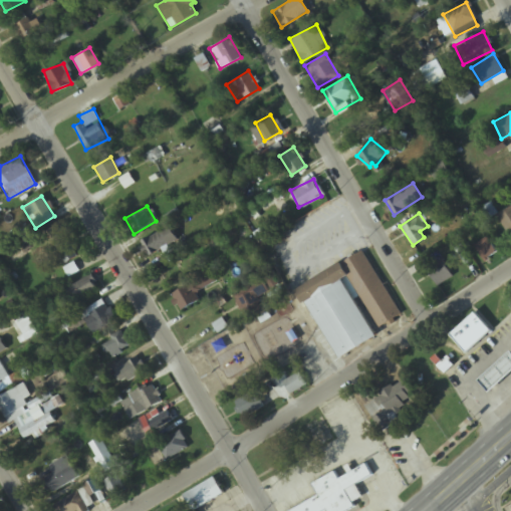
[(177,239),(168,225),(139,242),(148,256),(177,239)]
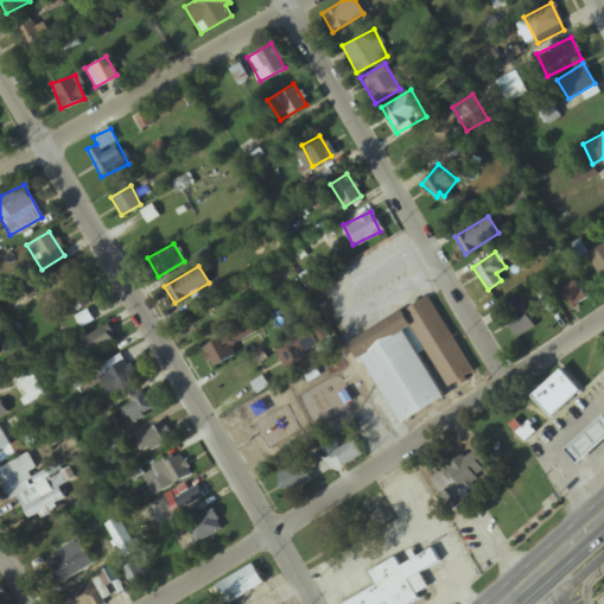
[(68,311),(89,304),(76,269),(55,278),(68,311)]
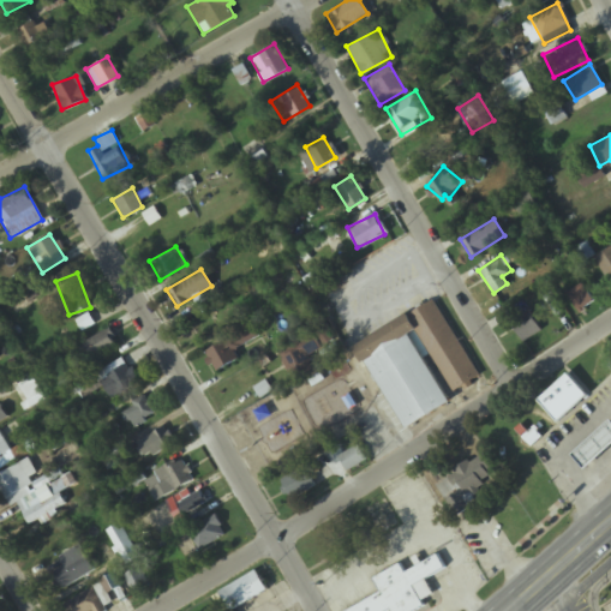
[(564,293),(577,311),(592,300),(579,282),(564,293)]
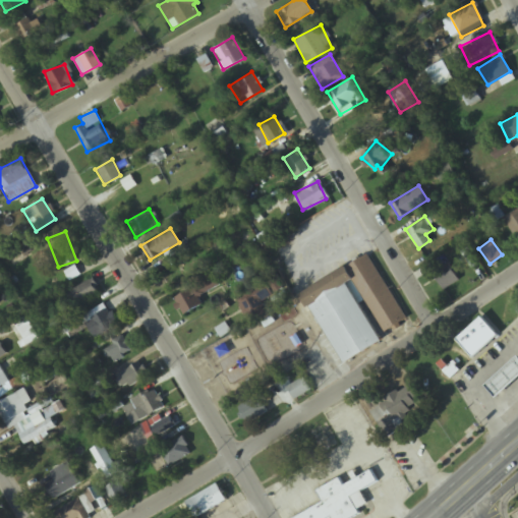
[(301,290),(340,363),(382,341),(378,334),(403,321),(368,254),(301,290)]
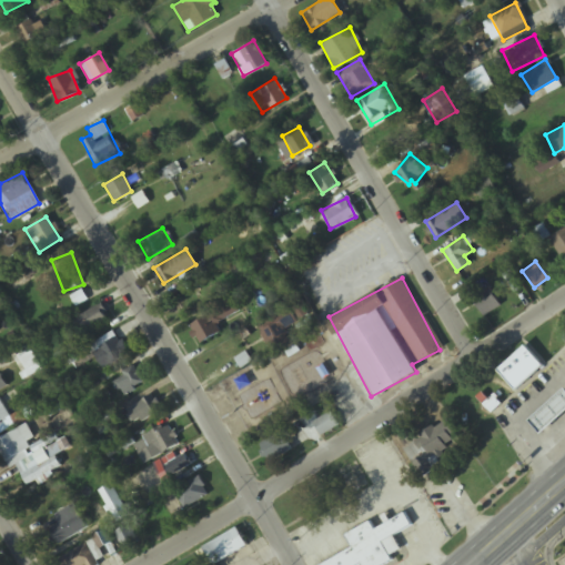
[(500,305),(485,283),(468,293),(482,315),(500,305)]
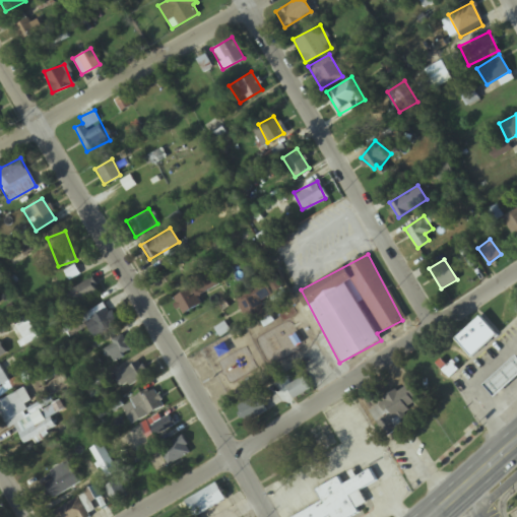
[(63,294),(70,307),(99,292),(90,277),(63,294)]
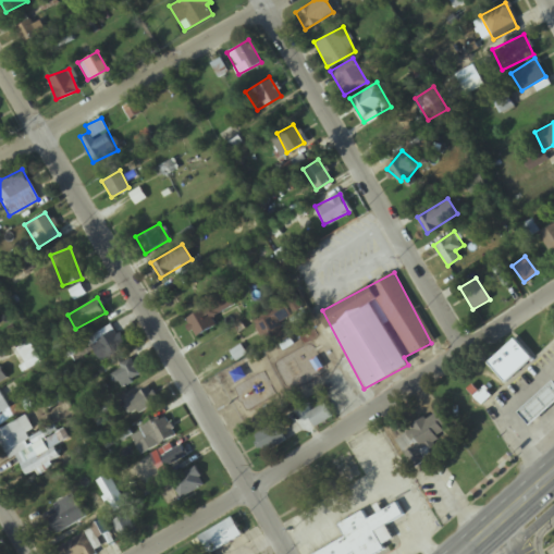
[(254,319),(261,331),(287,315),(280,303),(254,319)]
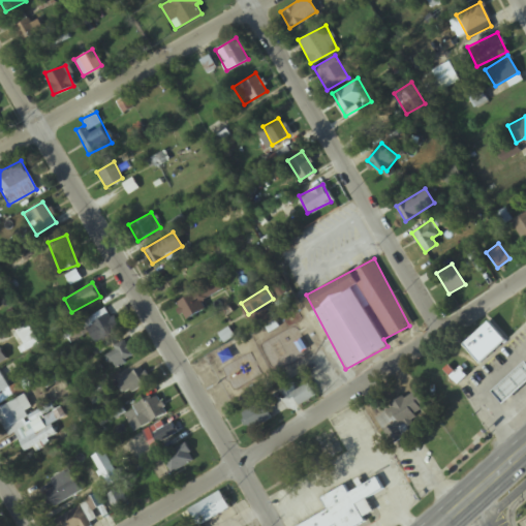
[(207,309),(197,291),(175,302),(183,319),(207,309)]
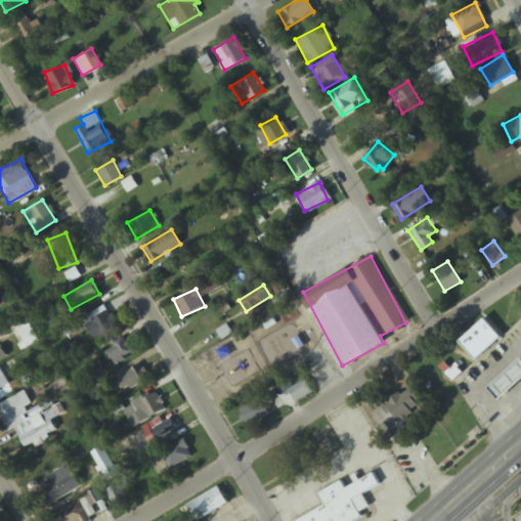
[(99,338),(118,322),(105,308),(87,323),(99,338)]
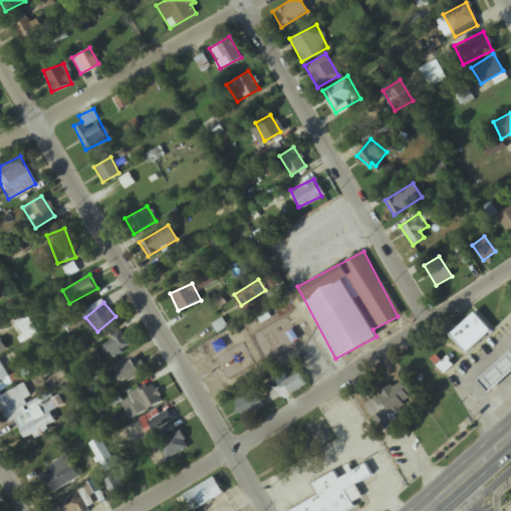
[(449,335),(466,352),(490,329),(473,311),(449,335)]
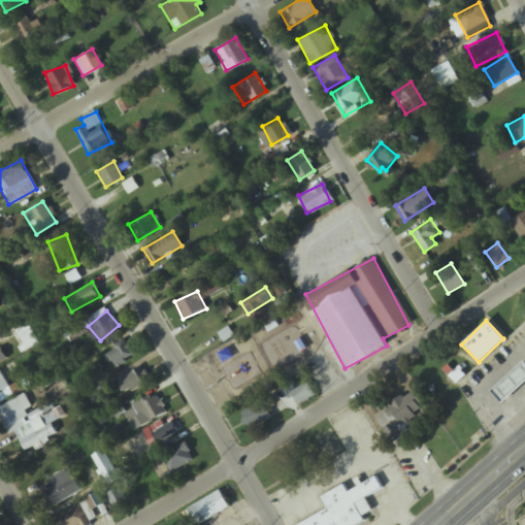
[(27,348),(37,340),(23,321),(13,328),(27,348)]
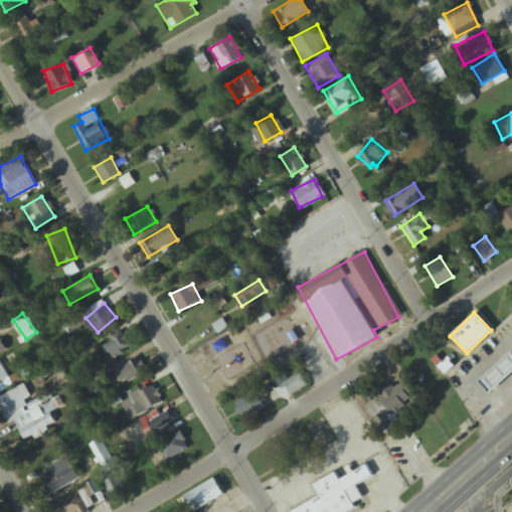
[(128,349),(122,333),(102,339),(107,356),(128,349)]
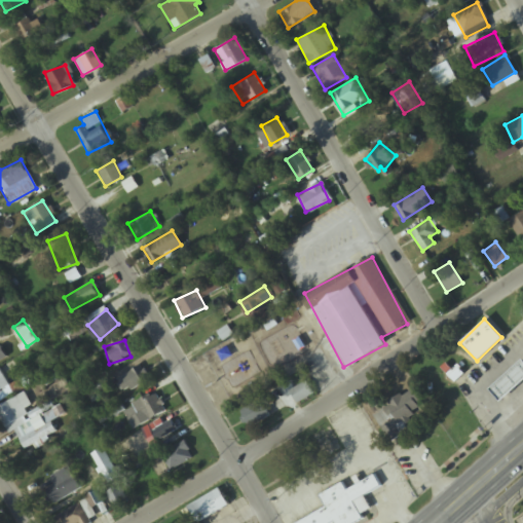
[(499,402),(522,379),(522,361),(521,360),(488,389),(499,402)]
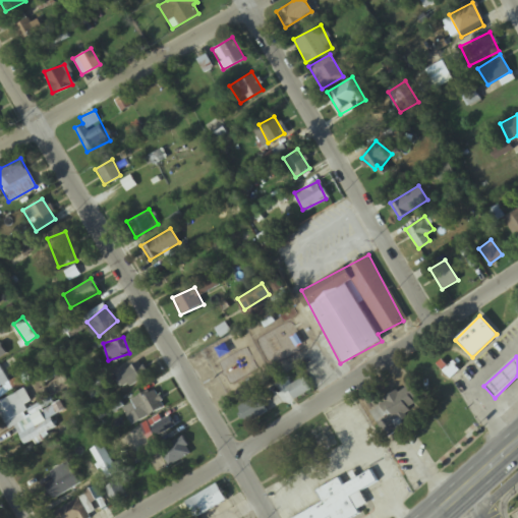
[(146,372),(136,359),(114,375),(123,388),(146,372)]
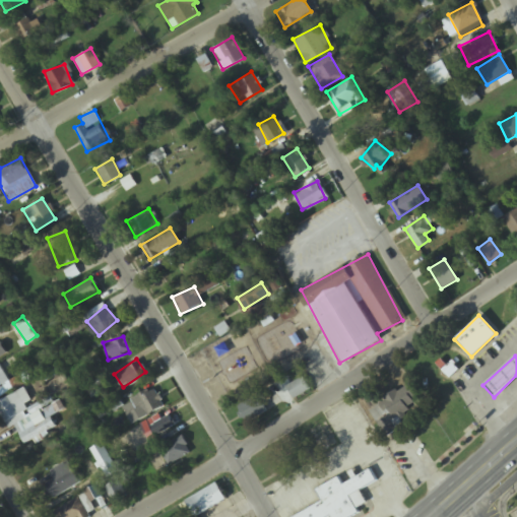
[(308,388),(302,376),(285,384),(292,396),(308,388)]
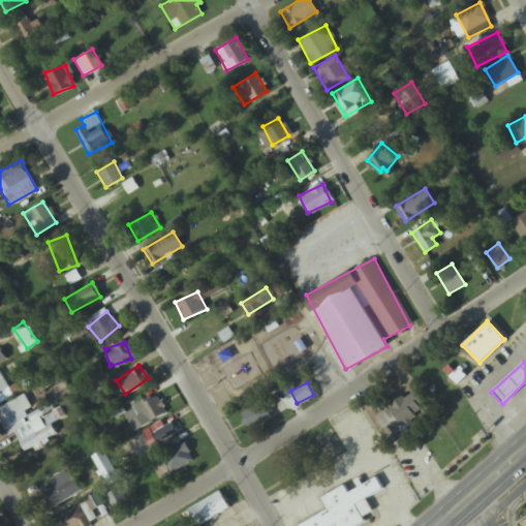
[(374,418),(395,440),(408,428),(404,423),(426,404),(410,385),(374,418)]
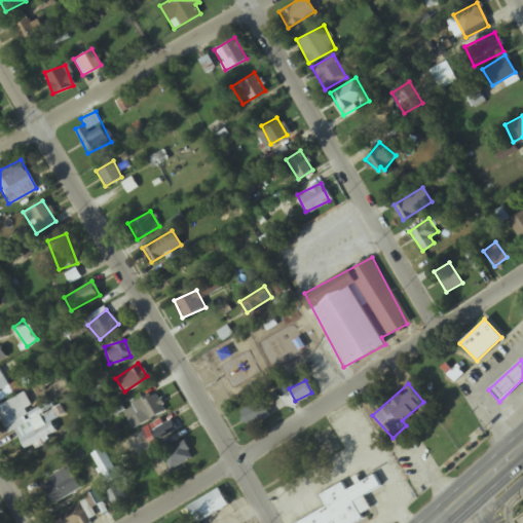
[(0,419),(4,425),(34,408),(23,390),(0,403),(0,419)]
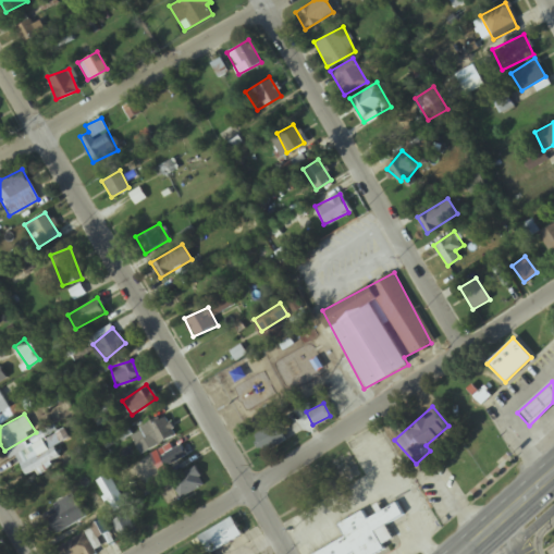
[(173,435),(163,414),(144,422),(149,434),(135,441),(139,452),(173,435)]
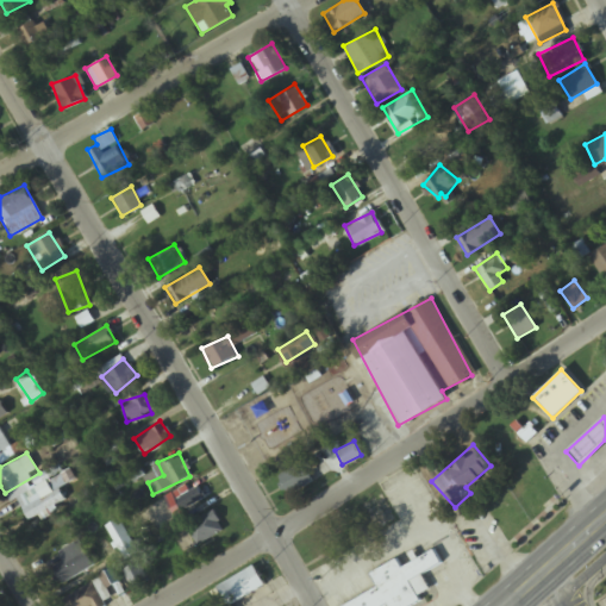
[(313,478),(301,458),(276,475),(288,493),(313,478)]
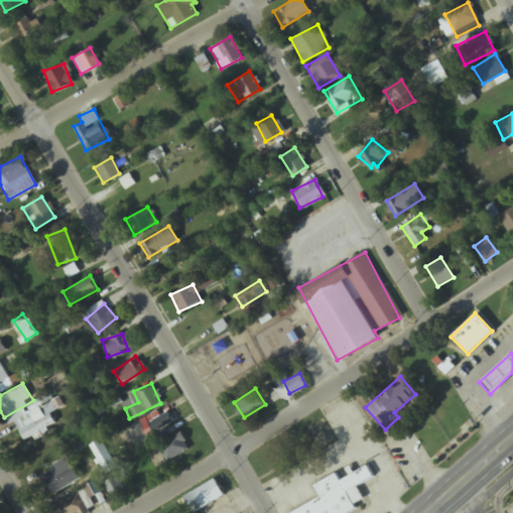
[(13,420),(23,439),(53,422),(48,412),(33,420),(29,411),(13,420)]
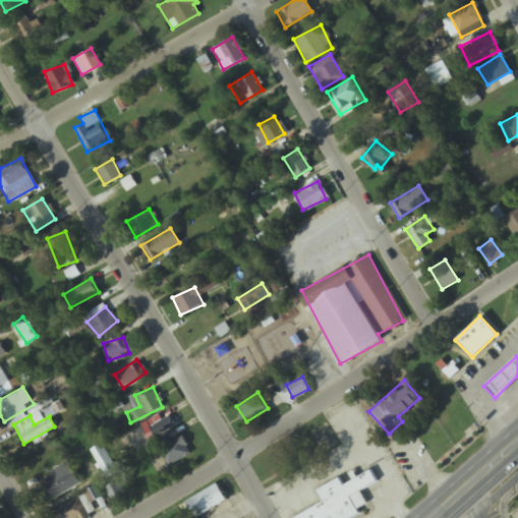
[(169,465),(189,450),(178,435),(158,451),(169,465)]
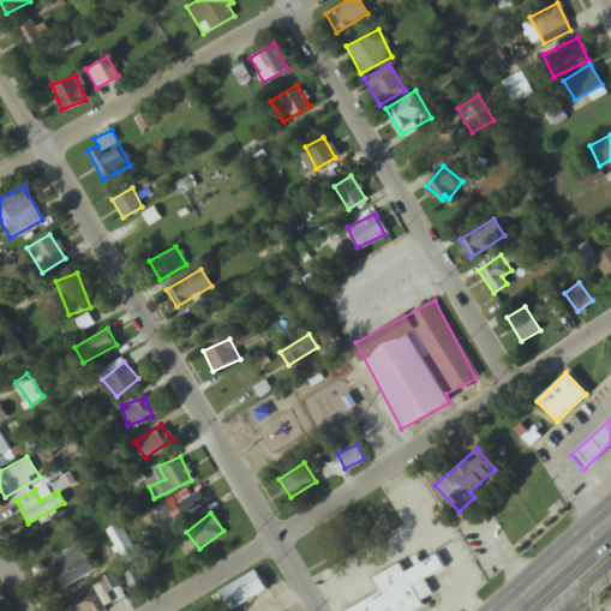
[(105,529),(124,562),(137,553),(117,521),(105,529)]
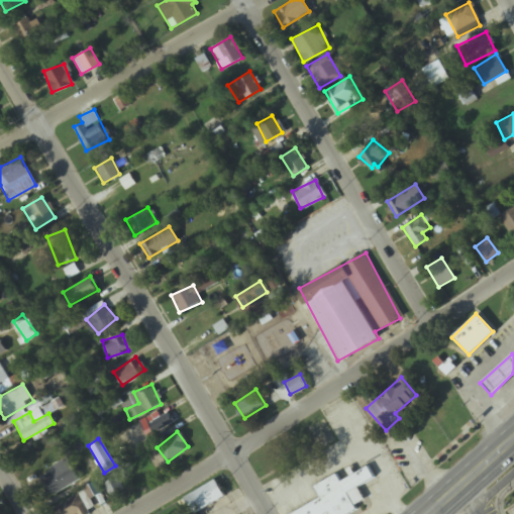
[(48,495),(78,478),(66,456),(47,467),(55,479),(42,485),(48,495)]
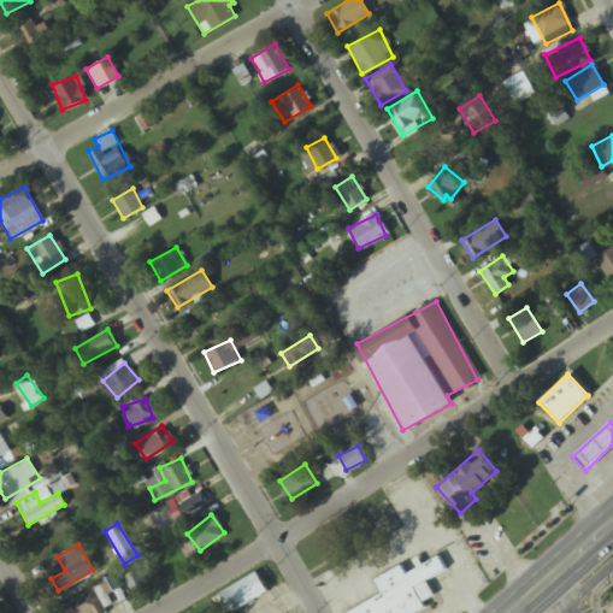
[(343,612),(383,612),(390,609),(393,612),(407,612),(435,599),(425,578),(444,569),(437,554),(404,572),(399,564),(372,578),(379,593),(343,612)]
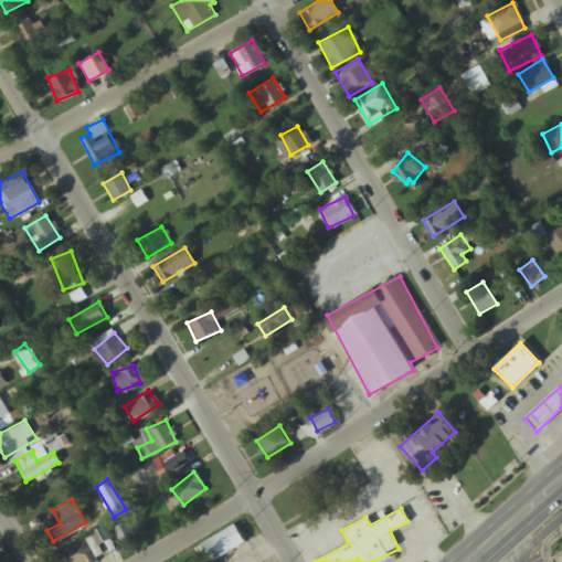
[(244,540),(234,522),(200,542),(210,560),(244,540)]
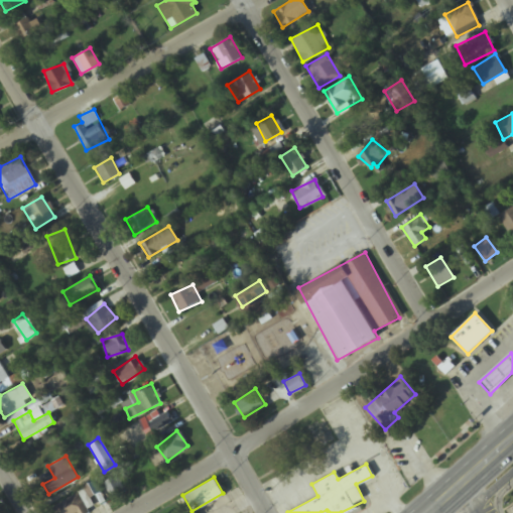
[(78,512),(86,508),(76,491),(50,506),(53,512),(78,512)]
